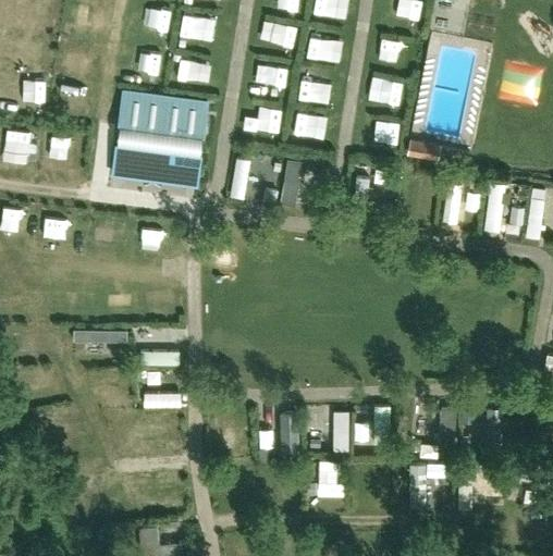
[(107,176),(194,187),(205,100),(119,89),(107,176)]
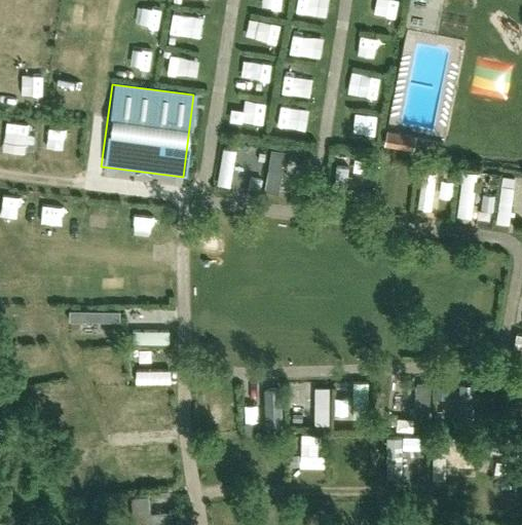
[(227,146),(222,187),(235,189),(241,148),(227,146)]
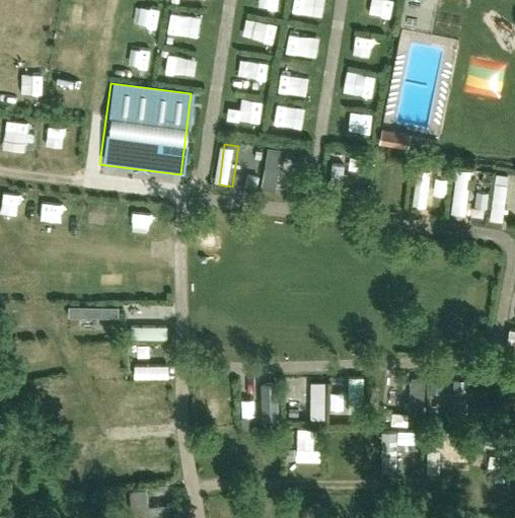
[(279,191),(288,150),(270,146),(261,187),(279,191)]
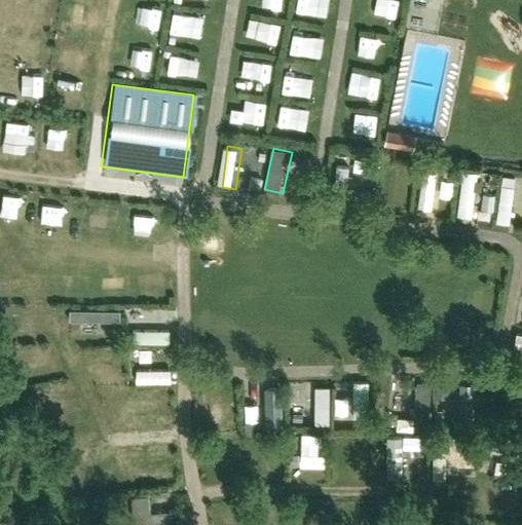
[(348,196),(349,159),(336,159),(336,196),(348,196)]
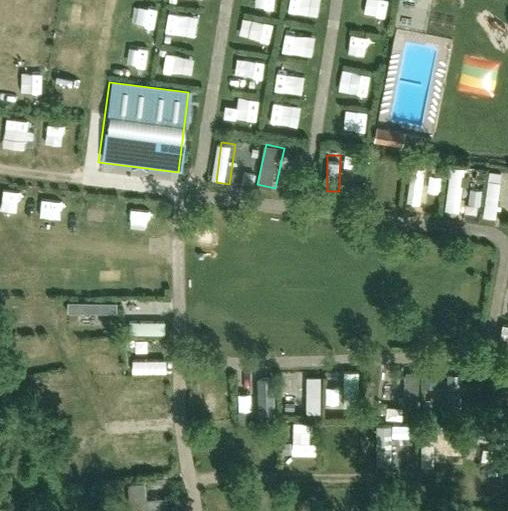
[(423,193),(427,170),(412,167),(409,191),(423,193)]
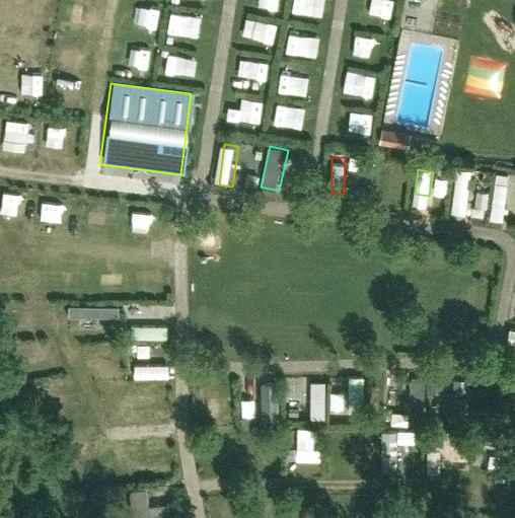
[(465,207),(469,171),(456,169),(452,206),(465,207)]
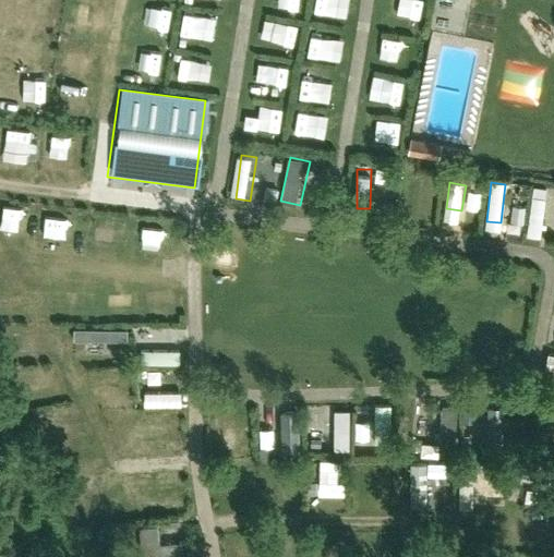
[(532,188),(528,238),(542,239),(546,189),(532,188)]
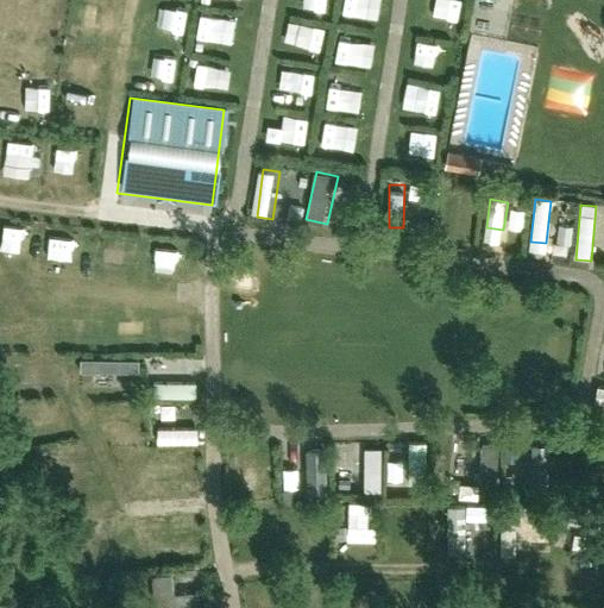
[(199,395),(199,380),(162,378),(162,394),(199,395)]
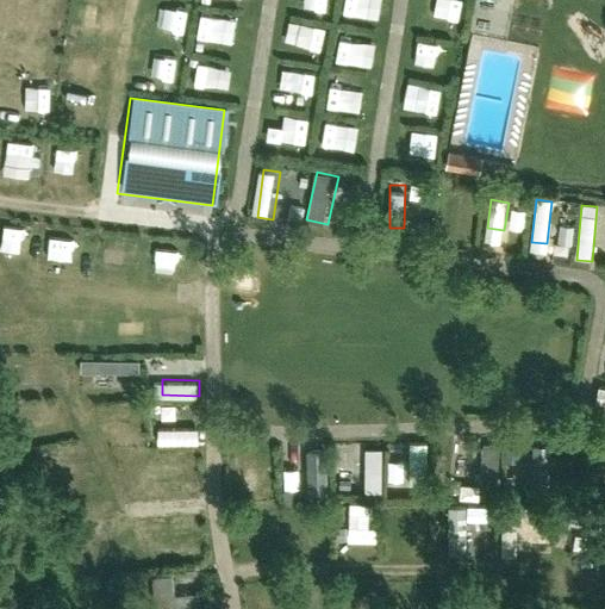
[(72,418),(52,420),(54,435),(73,434),(72,418)]
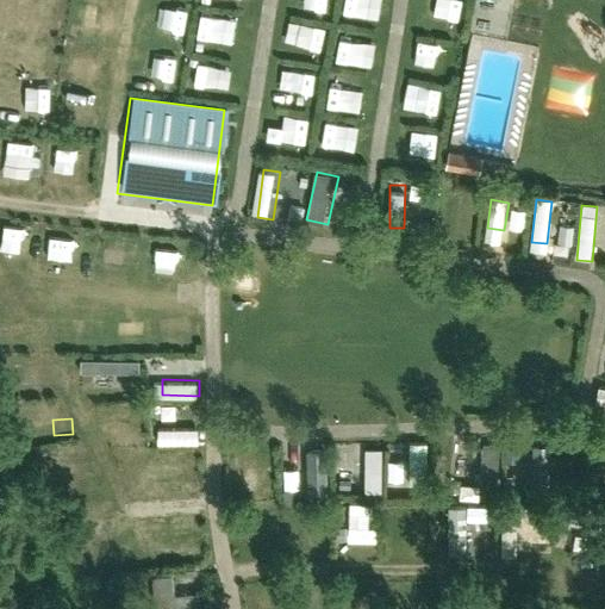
[(18,426),(20,441),(38,439),(36,422),(18,426)]
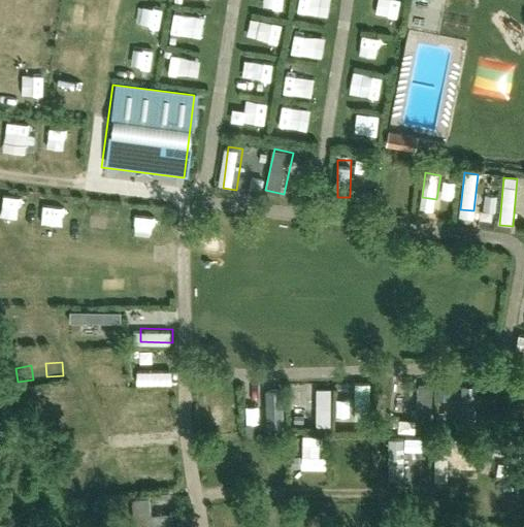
[(269,391),(272,409),(289,406),(285,388),(269,391)]
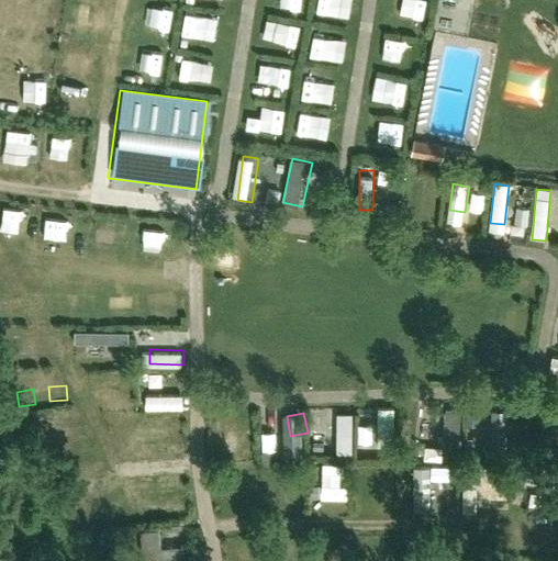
[(542,537),(544,553),(556,551),(555,536),(542,537)]
